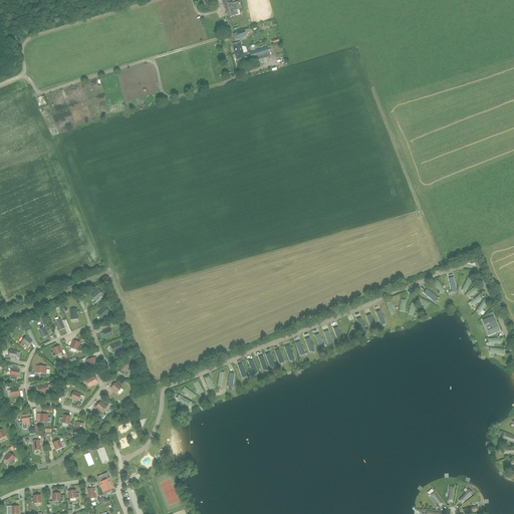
[(217,0),(219,4),(223,3),(224,5),(226,12),(227,12),(228,17),(236,15),(235,10),(239,8),(237,0),(231,0),(232,2),(229,3),(228,0),(217,0)]
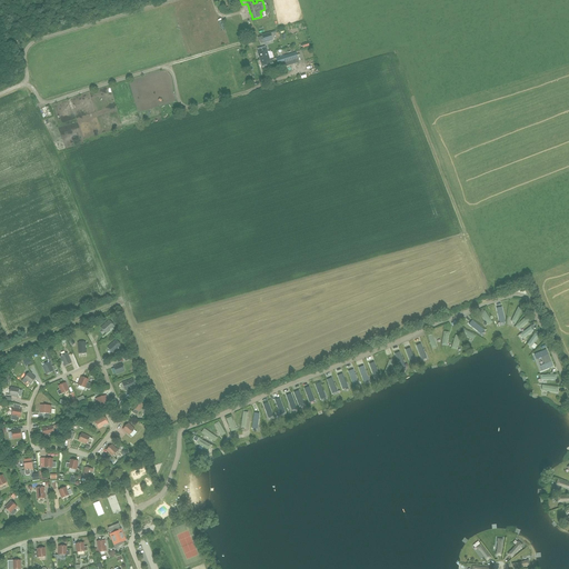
[(258,51),(263,71),(275,68),(271,59),(270,60),(269,56),(268,56),(267,52),(266,49),(262,50),(262,48),(258,49),(258,51)]
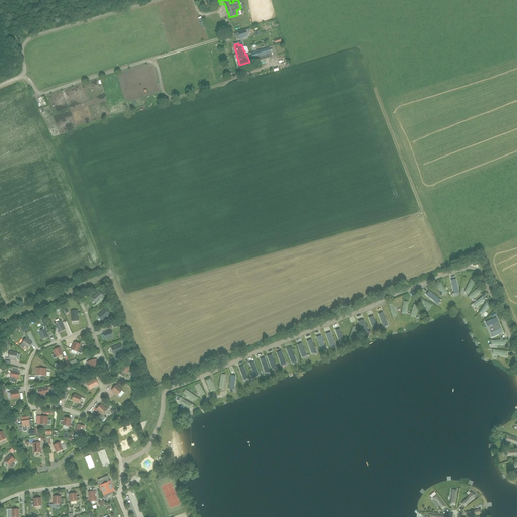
[(269,54),(268,47),(263,48),(250,53),(252,59),(264,55),(269,54)]
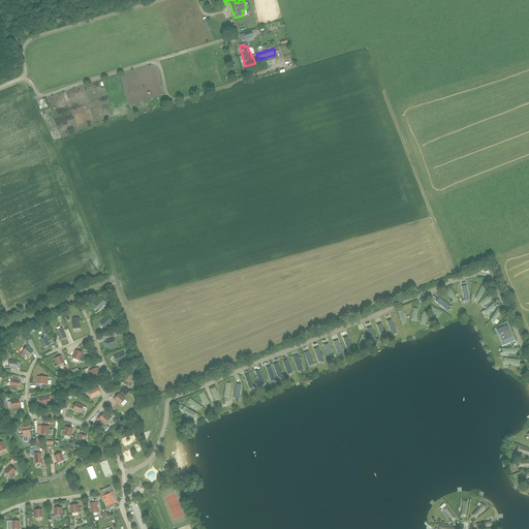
[(486,288),(481,286),(475,300),(479,302),(486,288)]
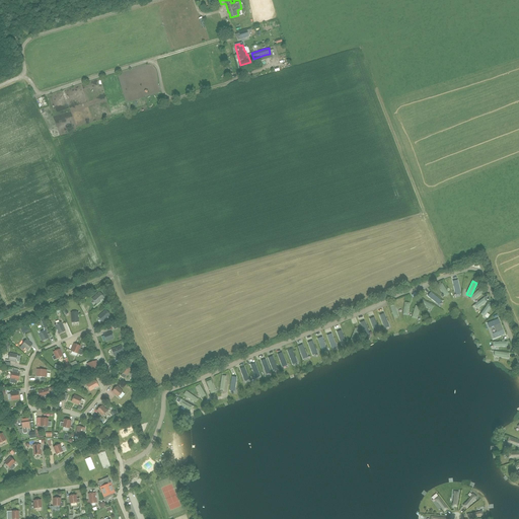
[(443,284),(439,287),(447,297),(451,294),(443,284)]
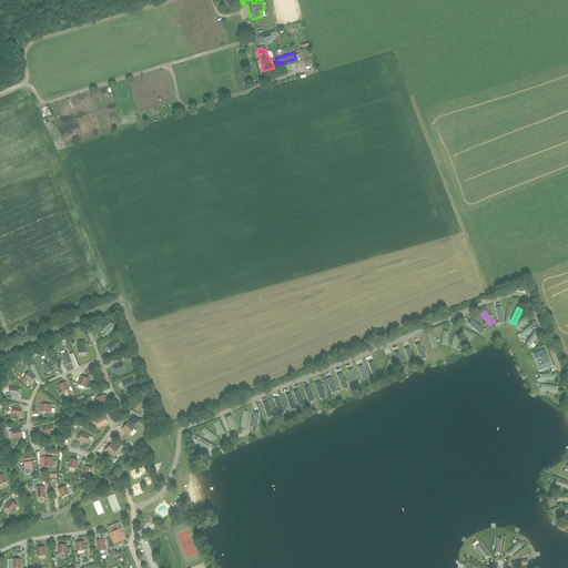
[(529,320),(526,316),(515,326),(518,330),(529,320)]
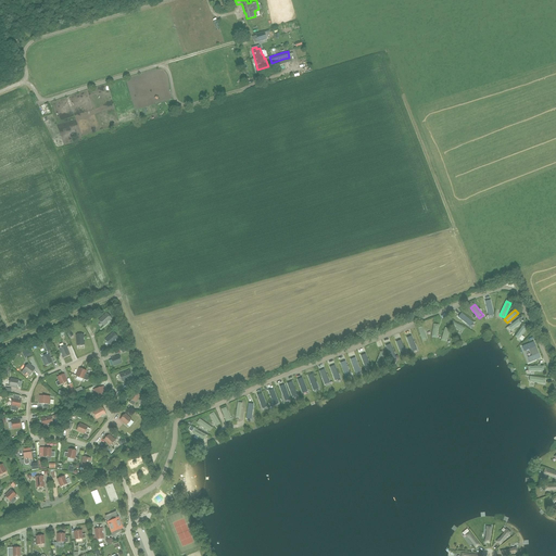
[(103,326),(112,318),(106,313),(99,320),(103,326)]
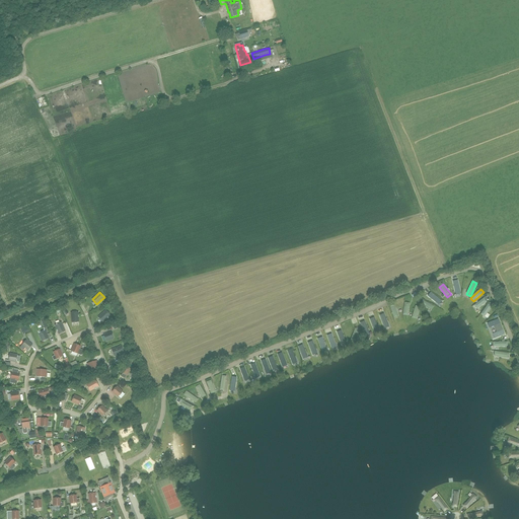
[(442,300),(433,292),(430,296),(440,303),(442,300)]
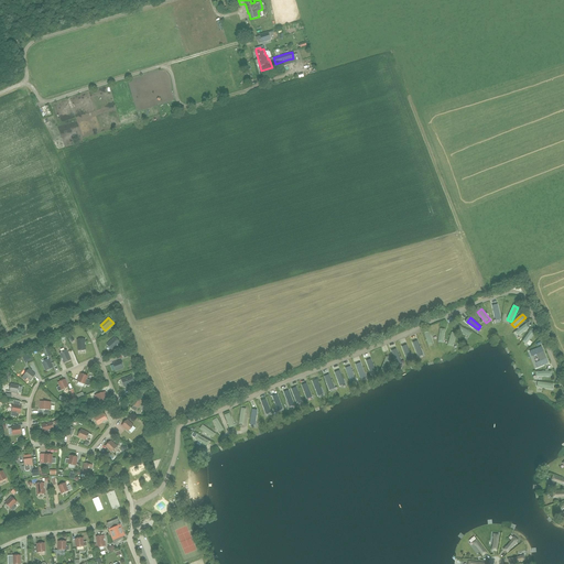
[(528,328),(525,325),(514,333),(518,336),(528,328)]
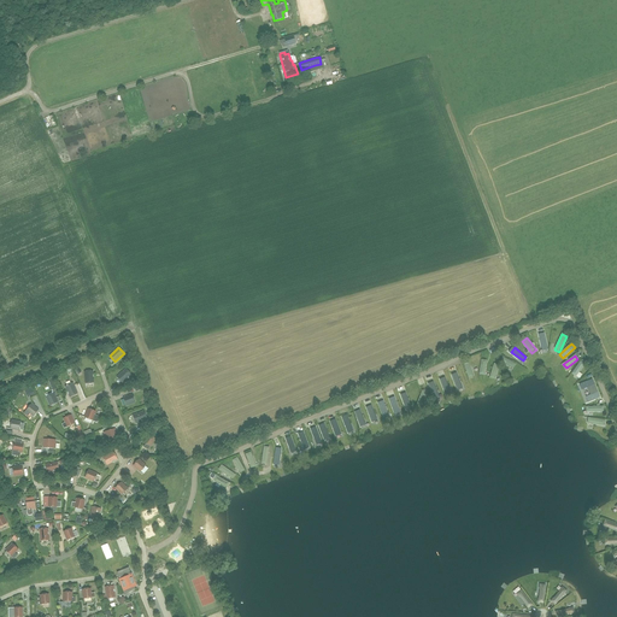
[(518,364),(505,357),(503,362),(516,369),(518,364)]
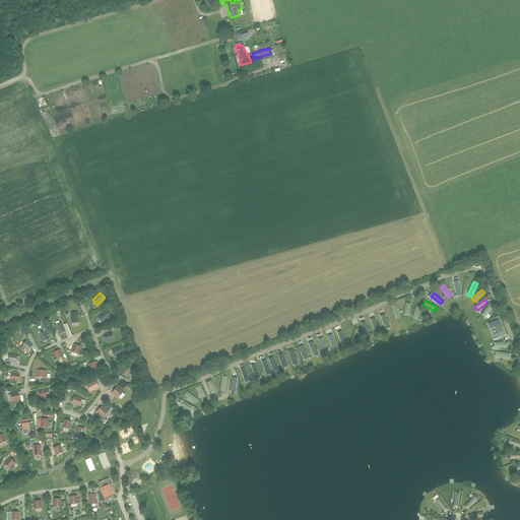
[(397,305),(393,307),(397,319),(402,317),(397,305)]
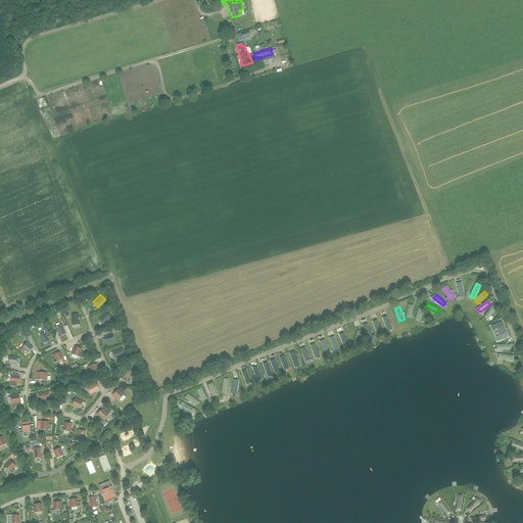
[(495,310),(491,306),(485,317),(488,320),(495,310)]
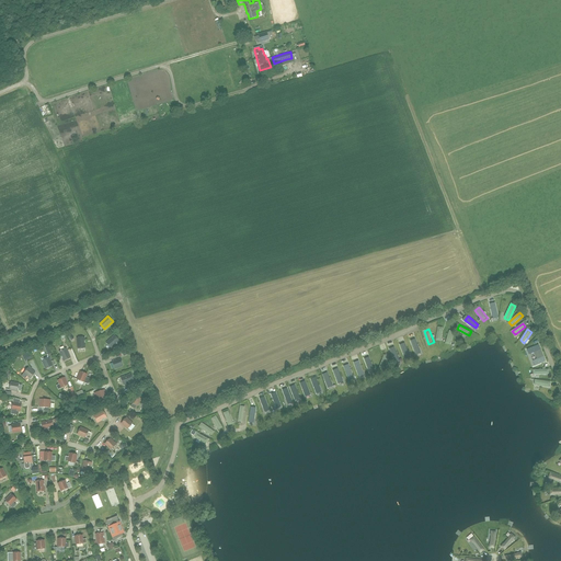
[(416,333),(412,335),(419,347),(423,345),(416,333)]
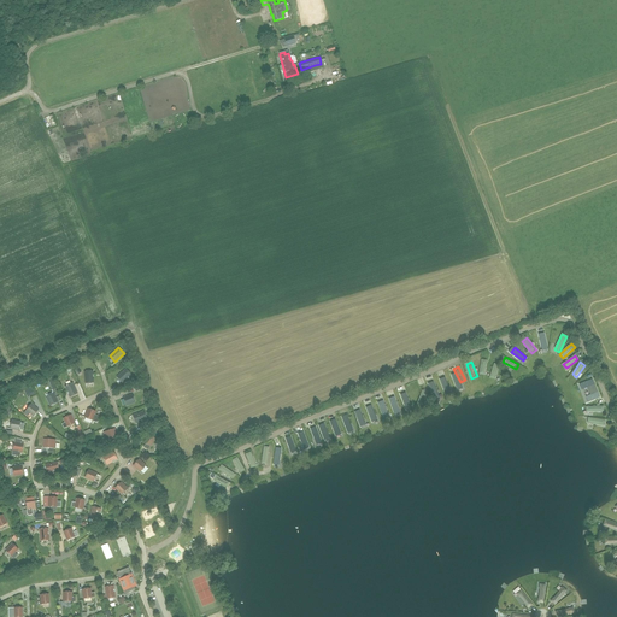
[(122,383),(131,375),(125,369),(117,377),(122,383)]
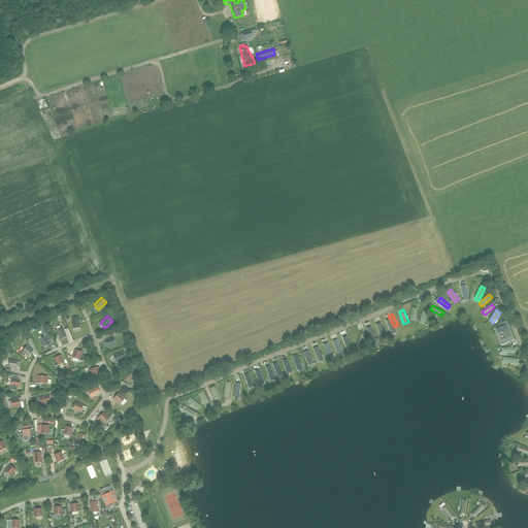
[(389,330),(378,322),(375,326),(387,333),(389,330)]
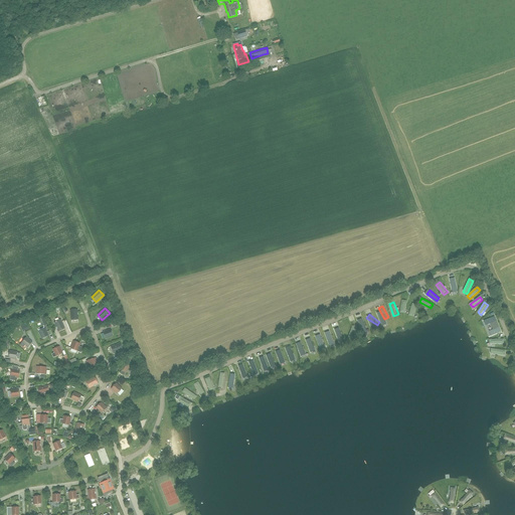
[(489,331),(491,335),(500,332),(494,317),(484,321),(486,325),(490,323),(493,330),(489,331)]
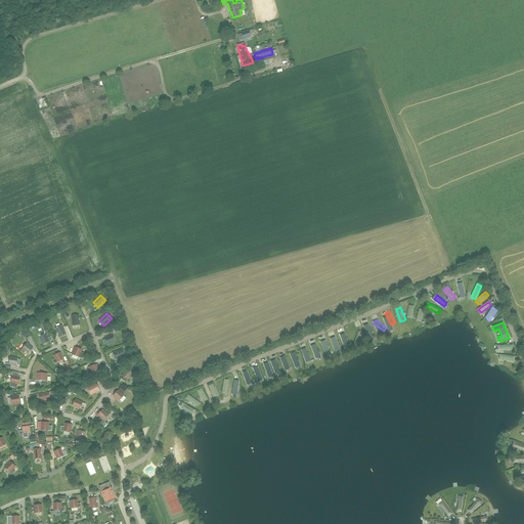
[(59,338),(66,335),(61,325),(55,328),(59,338)]
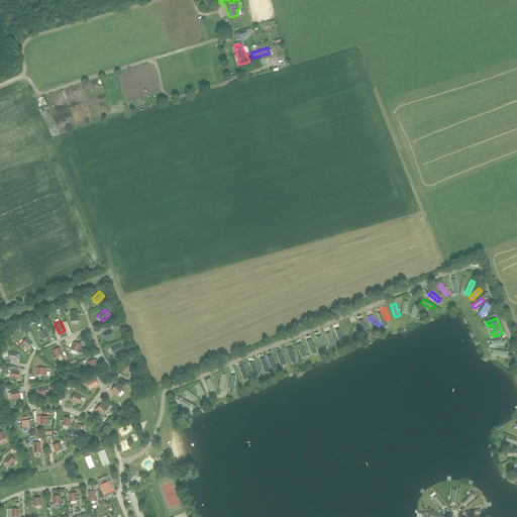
[(376,329),(365,324),(363,328),(374,333),(376,329)]
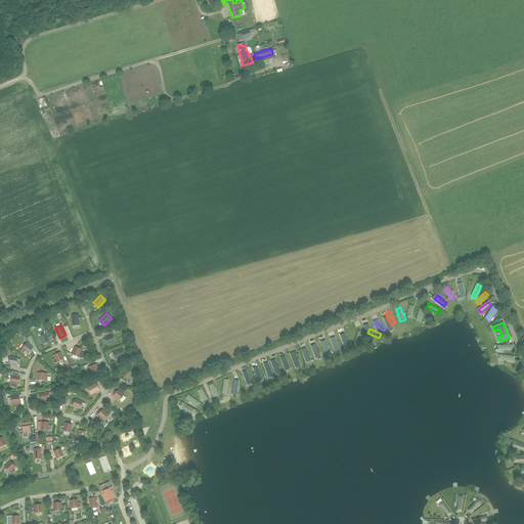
[(365,333),(360,332),(356,344),(362,345),(365,333)]
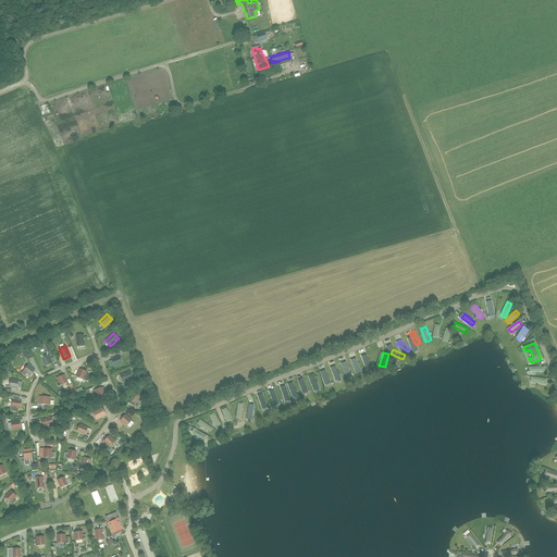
[(363,367),(359,354),(355,356),(359,368),(363,367)]
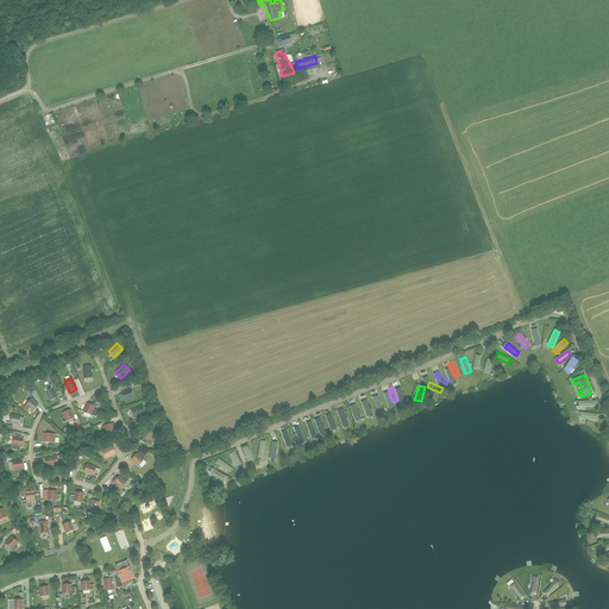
[(50,401),(57,397),(52,389),(45,393),(50,401)]
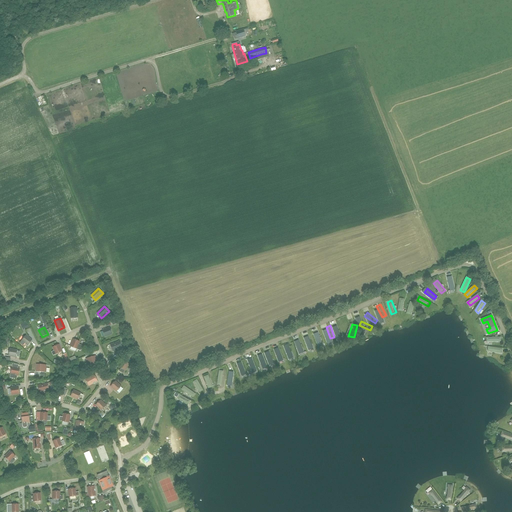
[(105,337),(112,334),(110,328),(102,330),(105,337)]
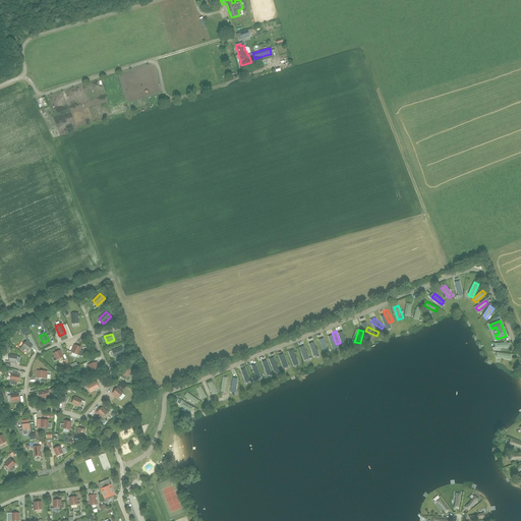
[(331,345),(325,334),(321,336),(326,347),(331,345)]
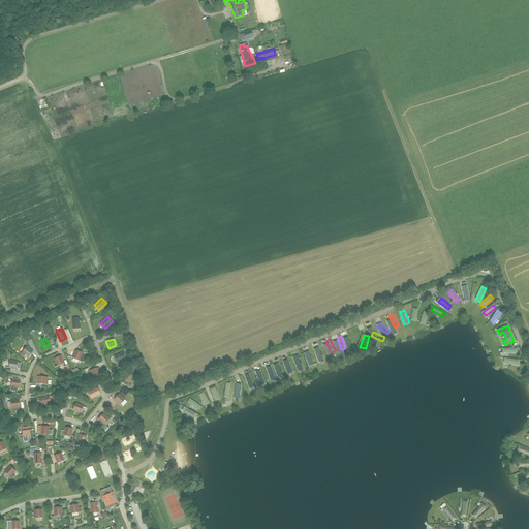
[(29,358),(33,351),(27,346),(23,352),(29,358)]
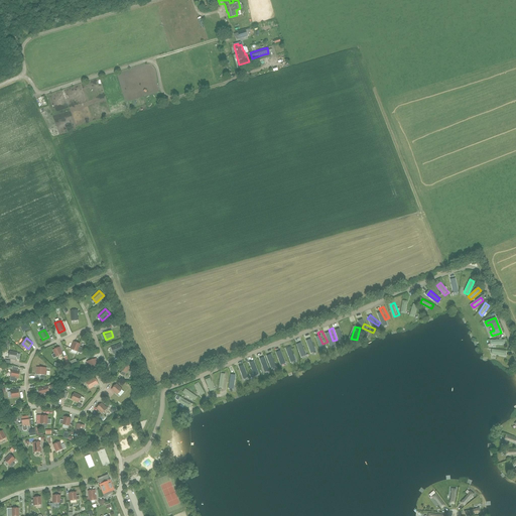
[(317,346),(307,339),(304,343),(315,350),(317,346)]
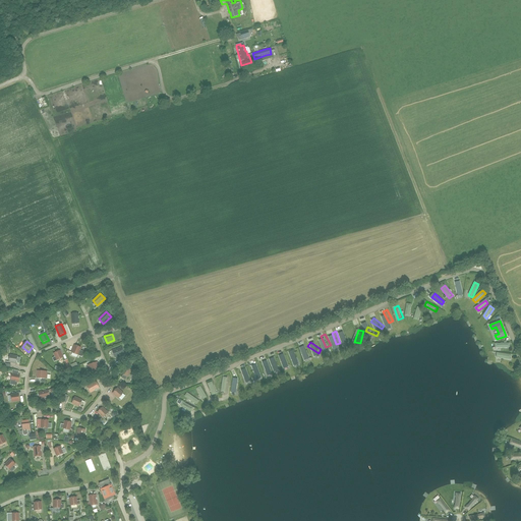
[(79,350),(80,348),(74,345),(71,353),(82,357),(83,352),(79,350)]
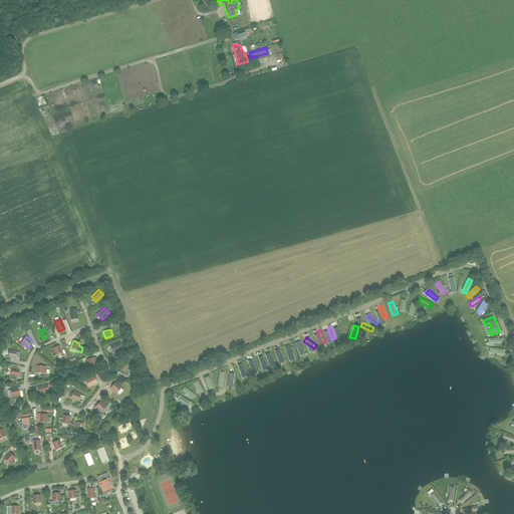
[(112,352),(122,349),(119,342),(110,346),(112,352)]
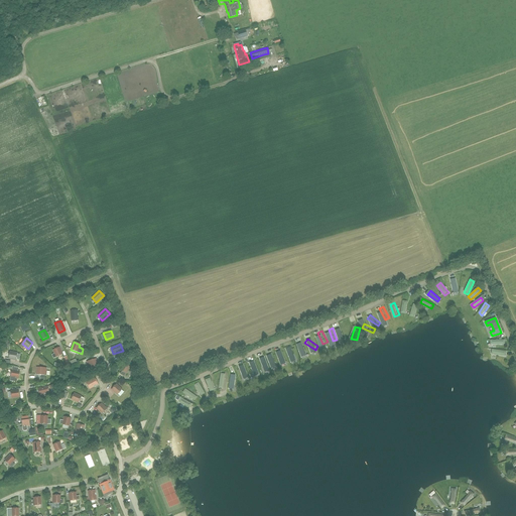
[(53,359),(62,355),(59,348),(53,350),(54,354),(51,355),(53,359)]
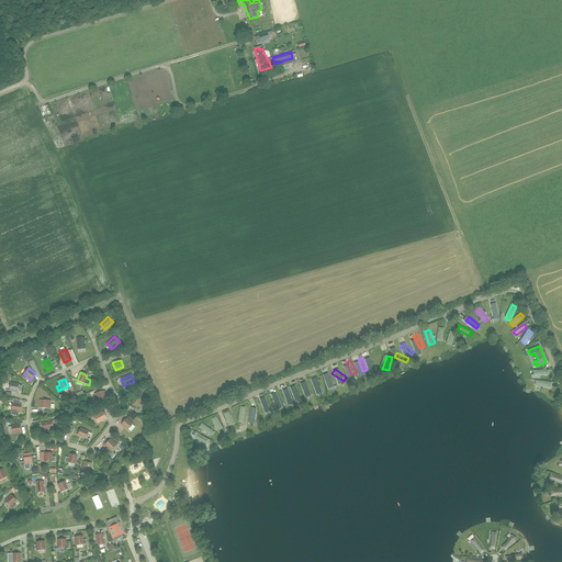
[(345,386),(332,380),(329,385),(343,391),(345,386)]
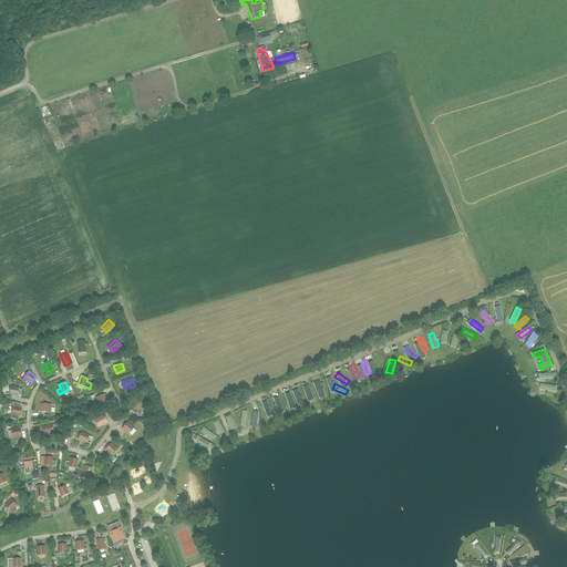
[(328,387),(323,384),(319,398),(325,400),(328,387)]
